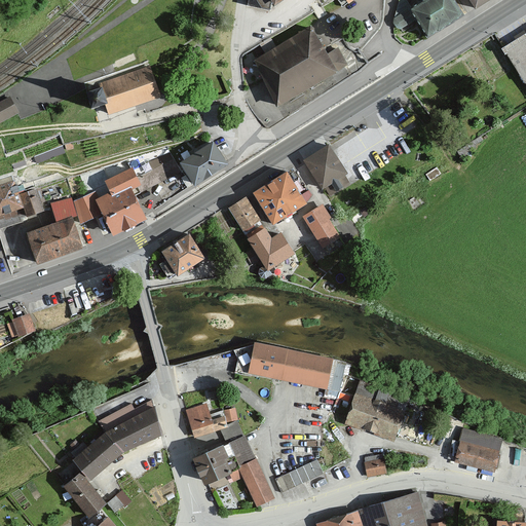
[(459,14),(450,0),(424,0),(392,21),(399,31),(414,22),(423,37),(459,14)]
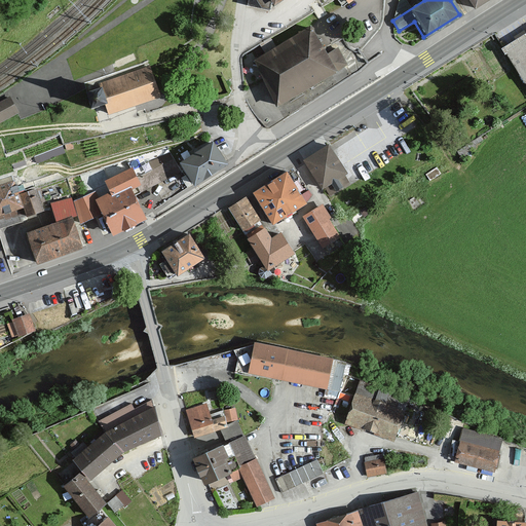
[(485,0),(465,0),(472,8),(485,0)]
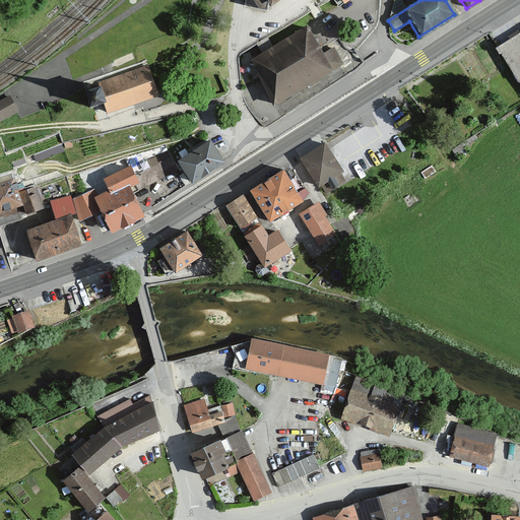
[(328,70),(305,28),(247,60),(269,102),(328,70)]
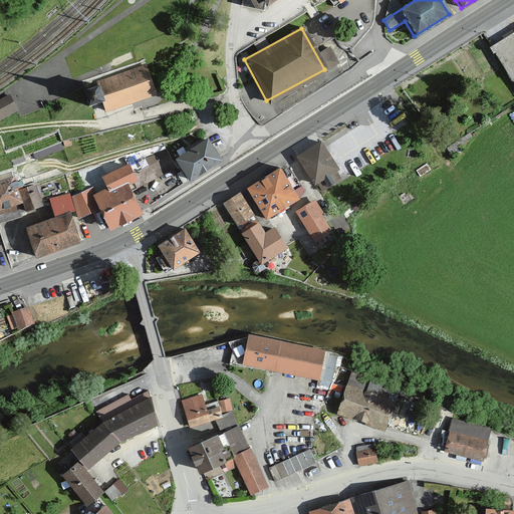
[(513,33),(492,47),(513,83),(513,33)]
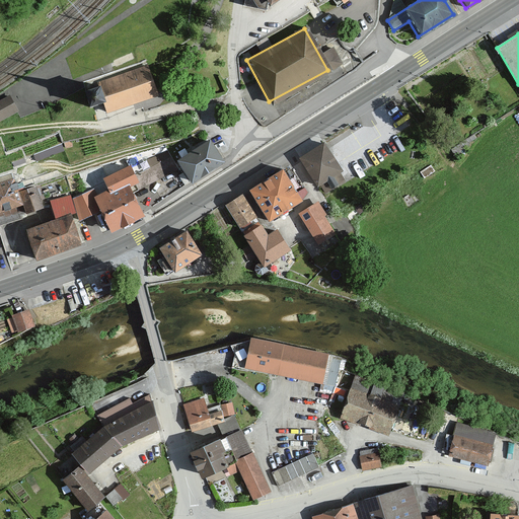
[(155,93),(145,66),(94,83),(96,90),(87,93),(92,107),(97,105),(101,104),(103,110),(155,93)]
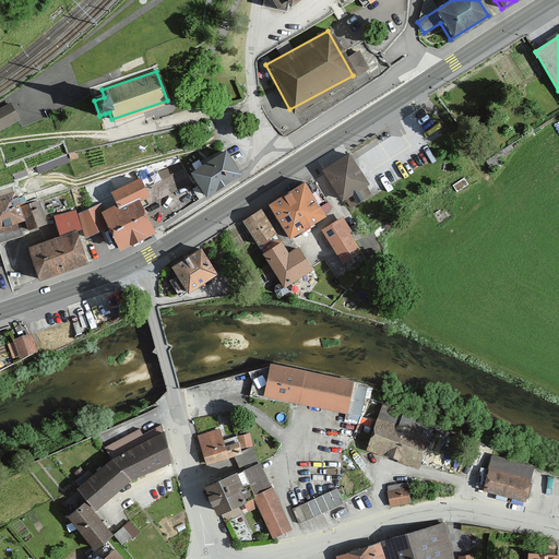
[(0,127),(14,121),(7,105),(0,108),(0,127)]
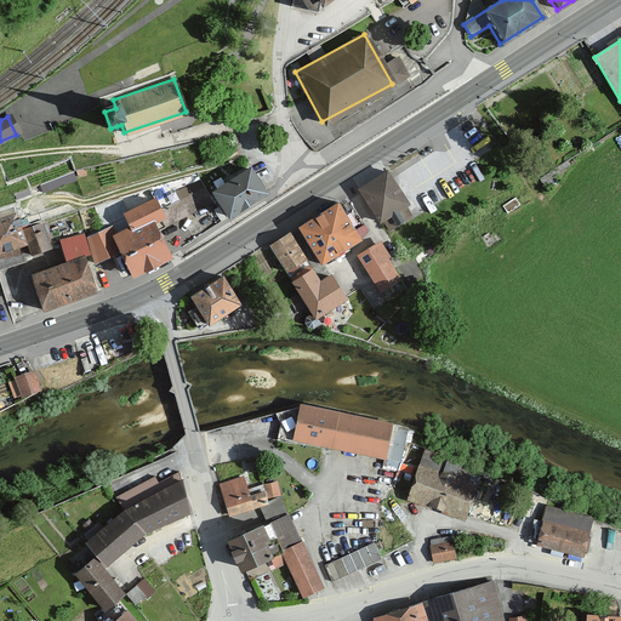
[(262,194),(246,167),(205,192),(212,203),(221,217),(262,194)]
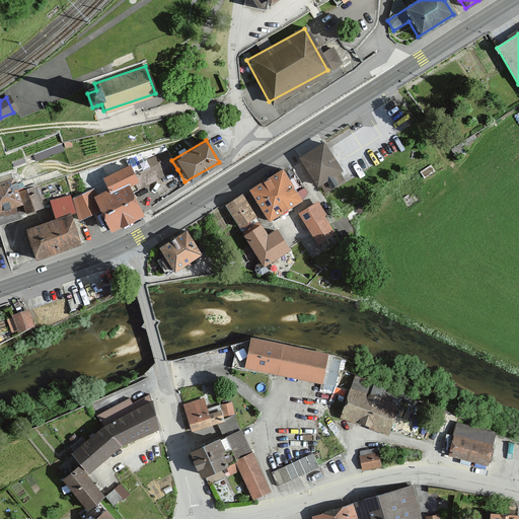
[(324,143),(298,159),(315,187),(318,184),(324,194),(344,180),(339,172),(341,170),(324,143)]
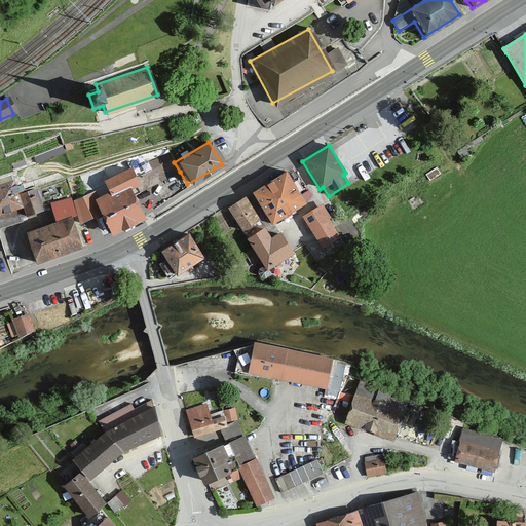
[(174,162),(167,152),(129,172),(136,185),(128,188),(133,196),(180,172),(174,162)]
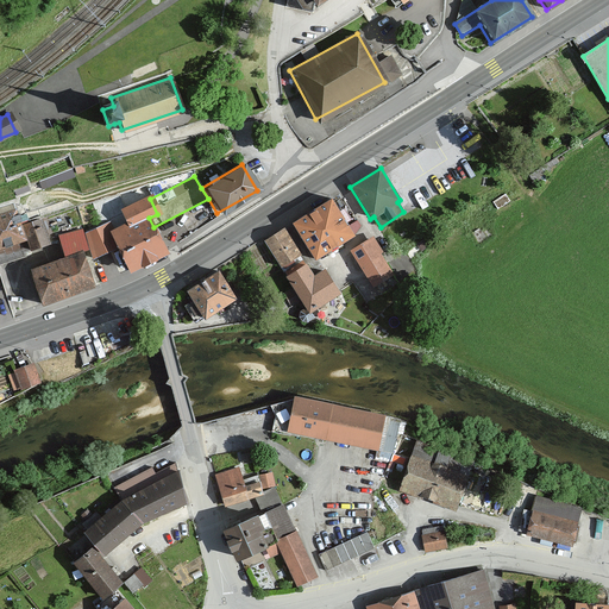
[(150,199),(148,195),(117,209),(123,223),(126,228),(149,218),(157,214),(150,199)]
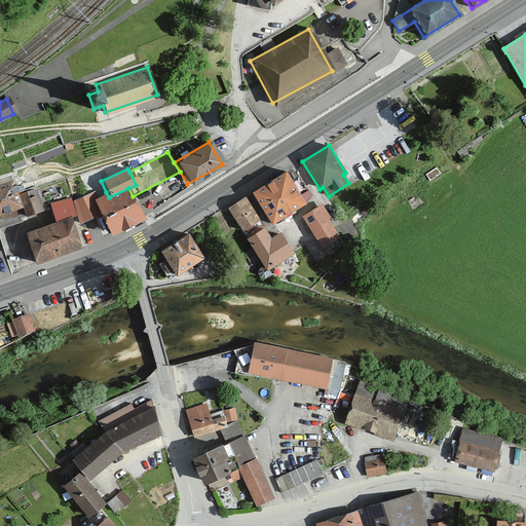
[(304,202),(286,173),(251,194),(269,224),(304,202)]
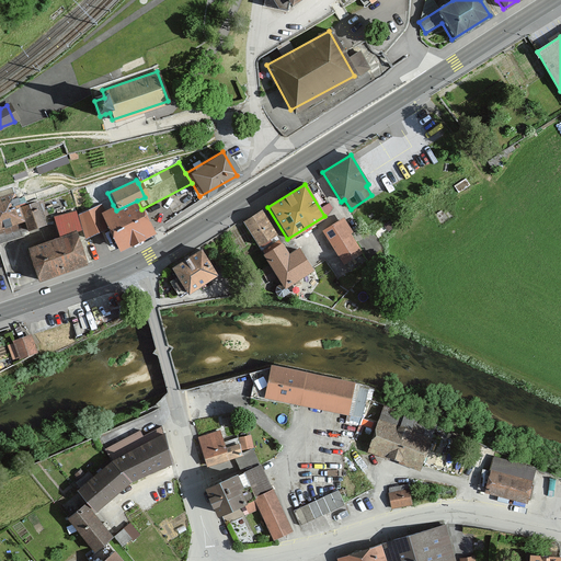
[(0,226),(22,221),(14,195),(0,198),(0,226)]
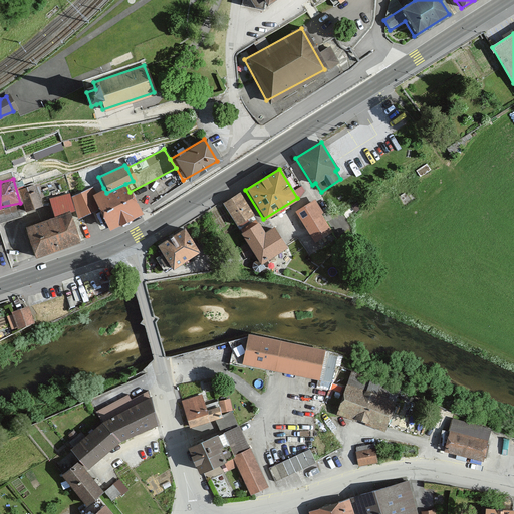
[(103,188),(95,193),(88,196),(95,209),(104,229),(140,213),(130,192),(125,184),(106,193),(103,188)]
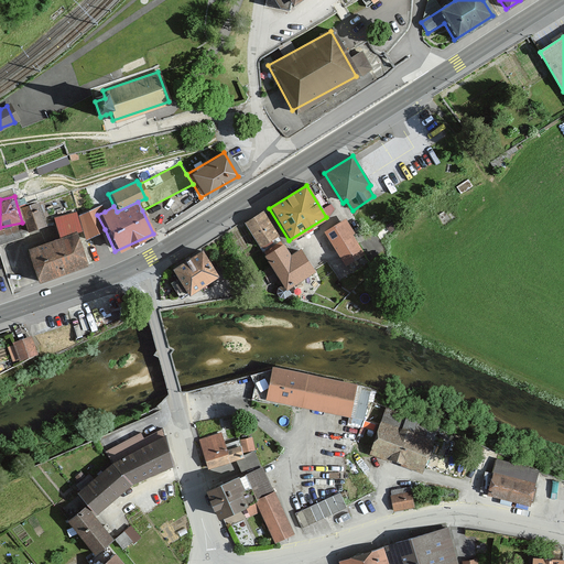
[(39,203),(21,207),(26,231),(45,226),(39,203)]
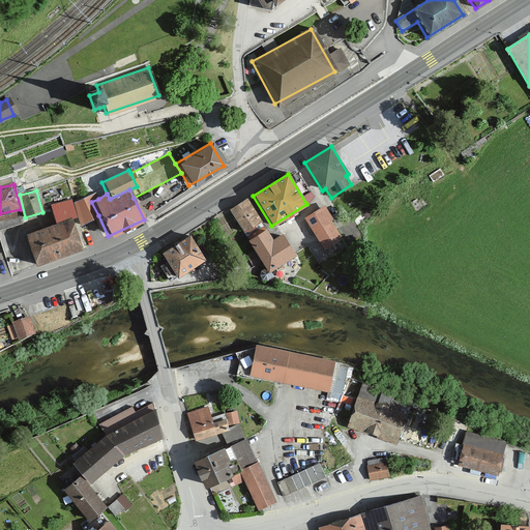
[(95,193),(71,203),(80,224),(98,215),(91,202),(98,199),(95,193)]
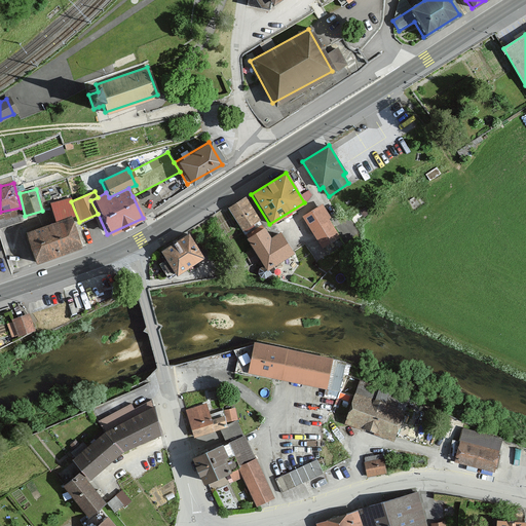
[(74,214),(70,198),(49,204),(53,219),(74,214)]
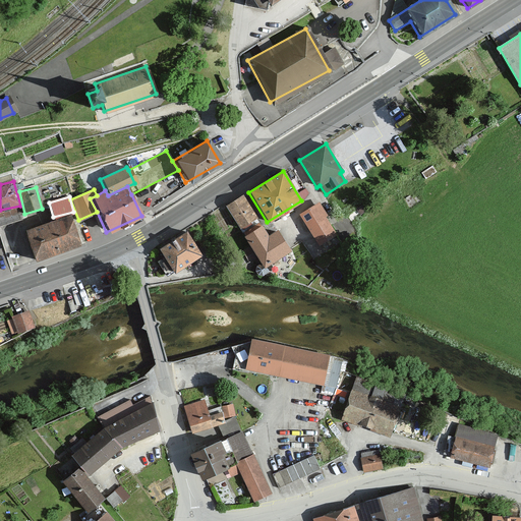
[(255,218),(243,196),(225,207),(238,228),(255,218)]
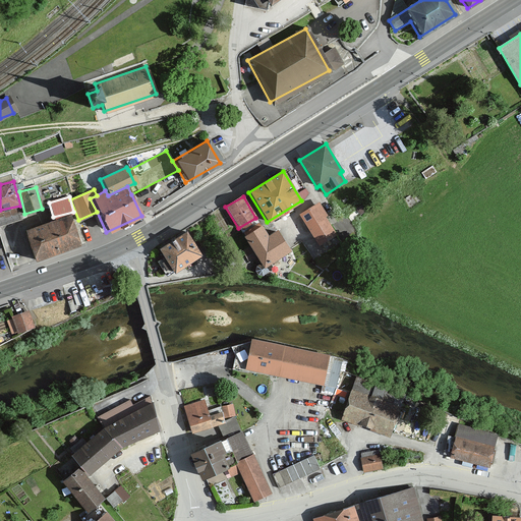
[(335,234),(315,204),(298,214),(317,245),(335,234)]
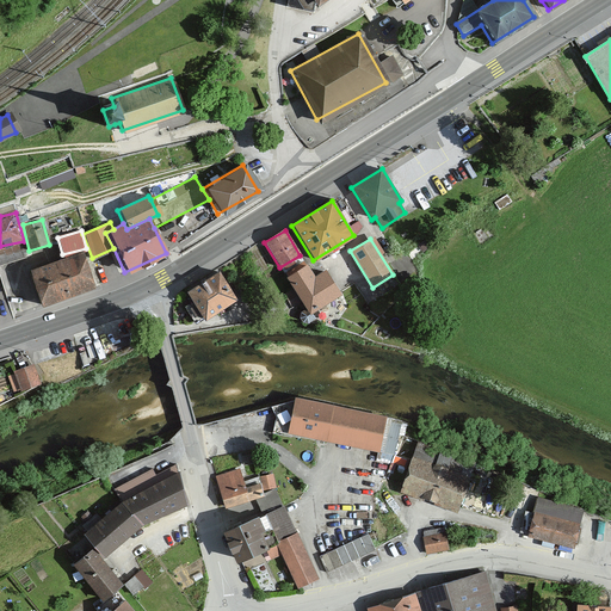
[(92,287),(79,253),(28,272),(39,306),(92,287)]
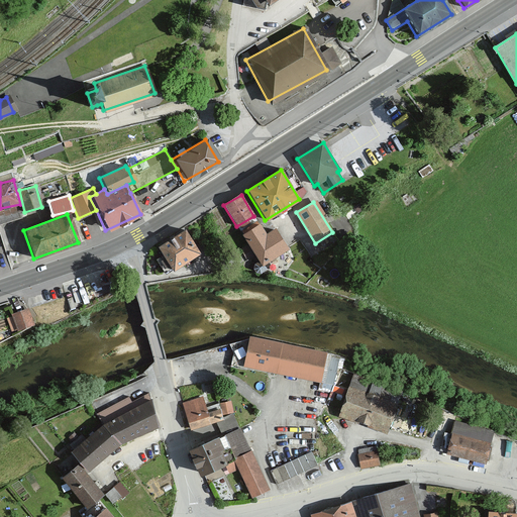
[(264,233),(257,224),(240,233),(259,265),(286,249),(274,228),(264,233)]
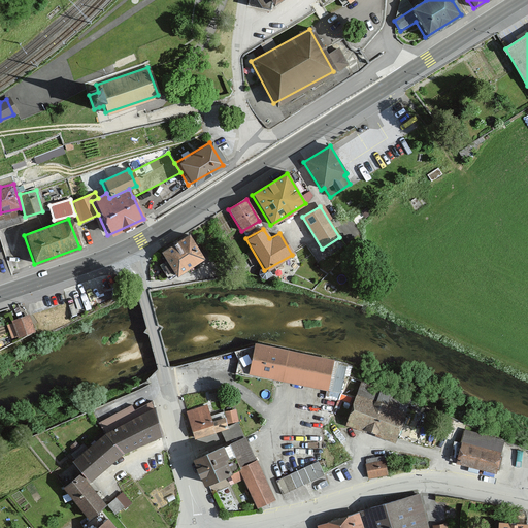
[(202,257),(188,234),(159,254),(173,275),(202,257)]
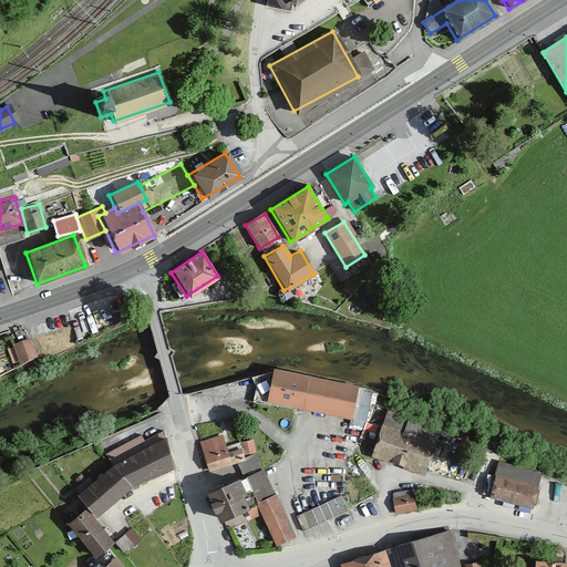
[(35,354),(30,337),(12,343),(19,360),(35,354)]
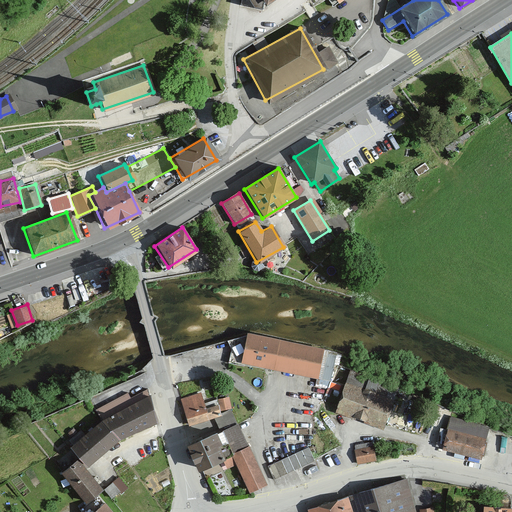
[(325,351),(249,338),(244,365),(320,378),(325,351)]
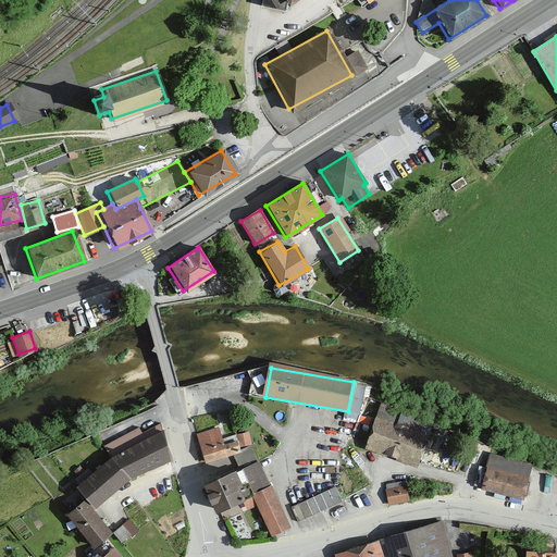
[(433,420),(381,401),(364,447),(417,466),(433,420)]
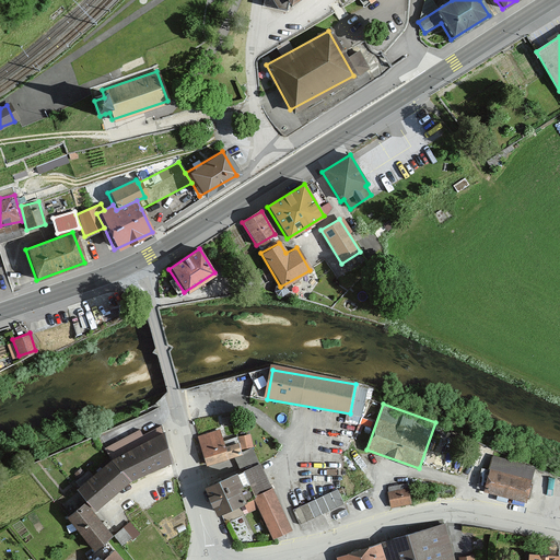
[(220,430),(200,435),(208,463),(237,455),(242,453),(238,441),(224,444),(220,430)]
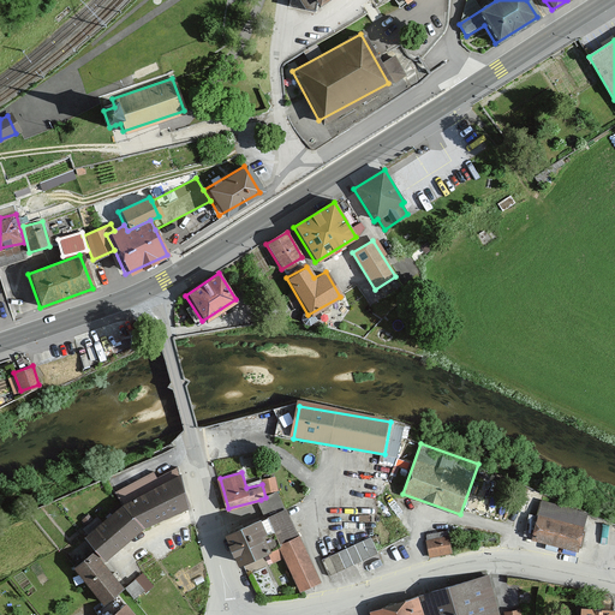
[(144,529),(187,512),(178,477),(130,499),(85,533),(109,561),(144,529)]
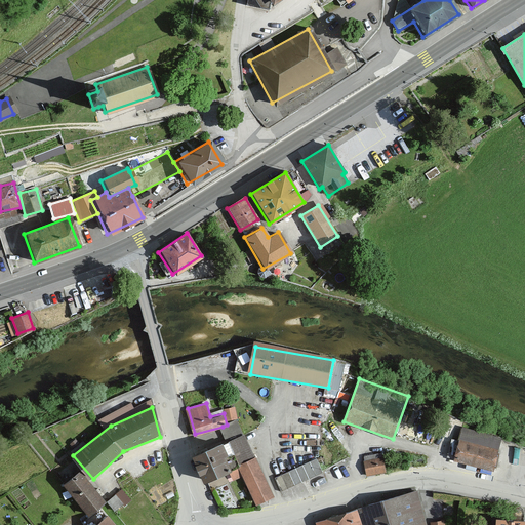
[(227,425),(223,427),(229,441),(243,435),(237,420),(227,425)]
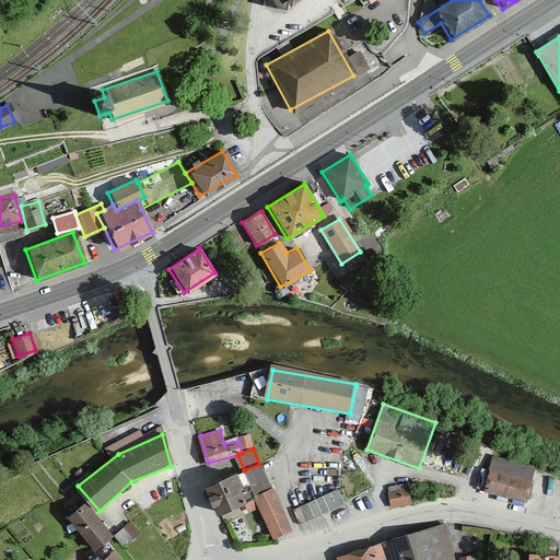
[(537,466),(490,455),(482,489),(529,500),(537,466)]
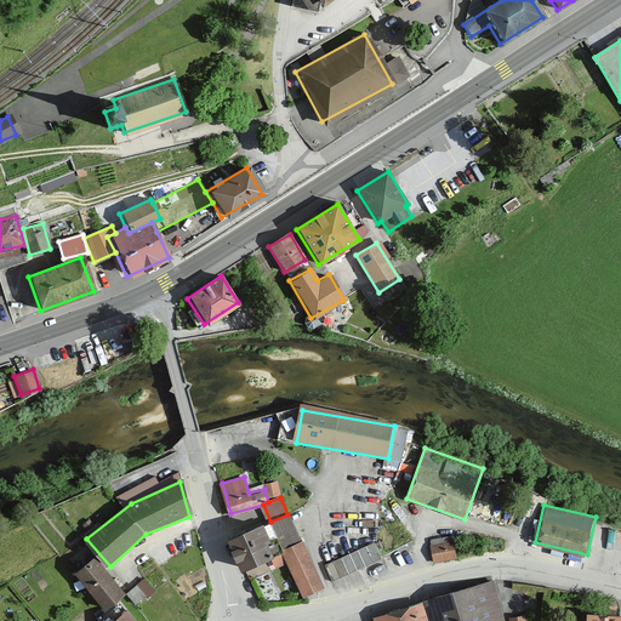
[(281,552),(301,542),(288,514),(271,522),(228,540),(240,569),(281,552)]
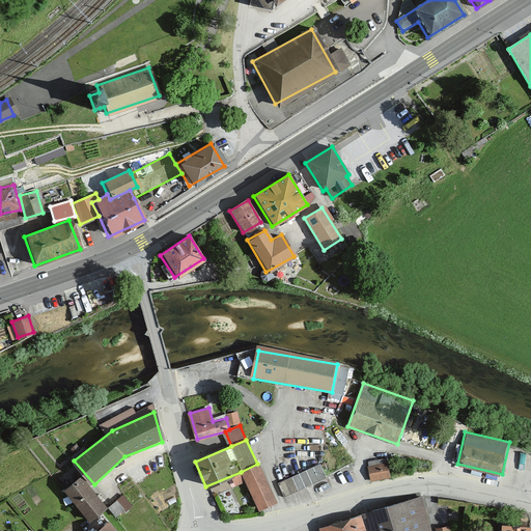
[(387,460),(368,464),(371,480),(390,477),(387,460)]
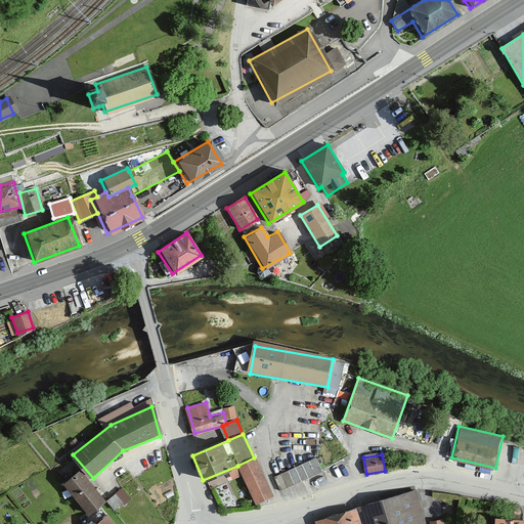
[(322,470),(316,456),(274,477),(280,491),(322,470)]
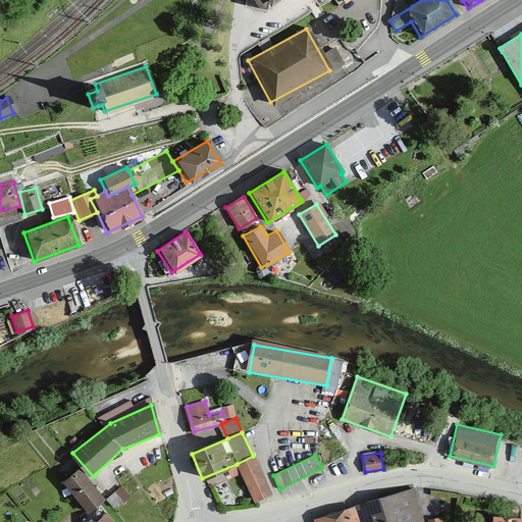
[(254,456),(253,456),(237,464),(255,503),(272,494),(254,456)]
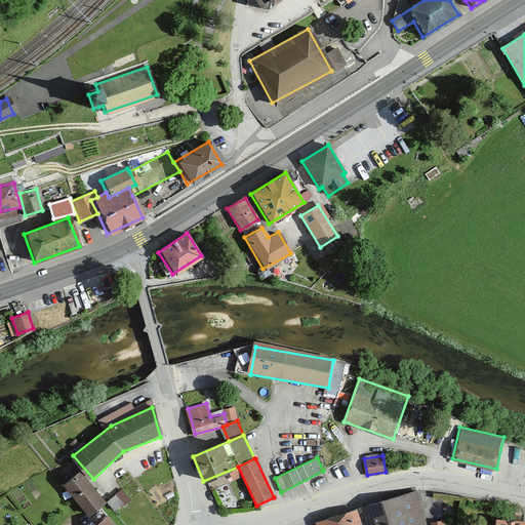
[(105,500),(80,471),(63,486),(87,515),(105,500)]
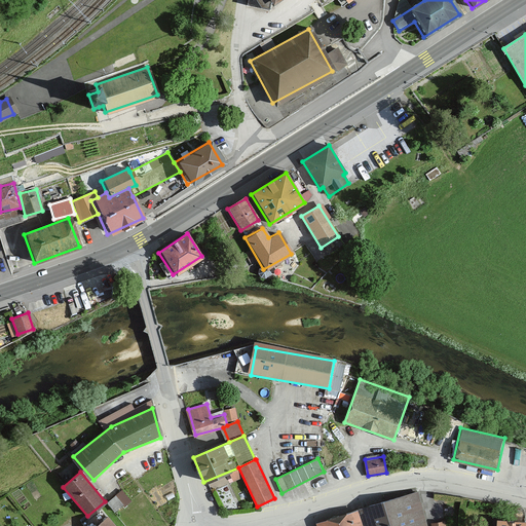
[(132,501),(122,490),(108,501),(117,513),(132,501)]
